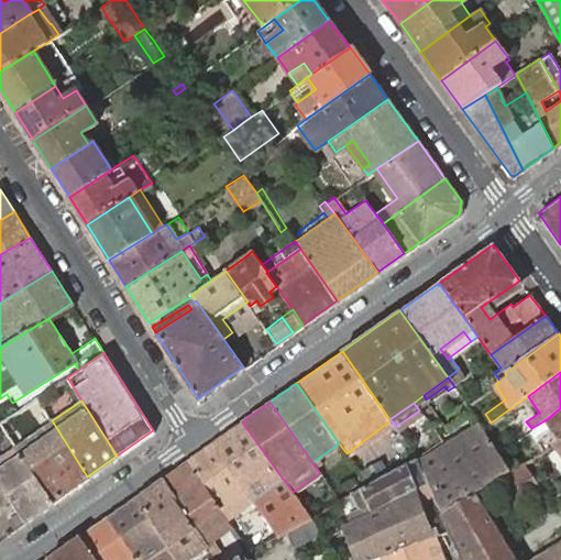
[(560,438),(560,408),(547,419),(553,429),(537,440),(542,450),(551,445),(560,438)]
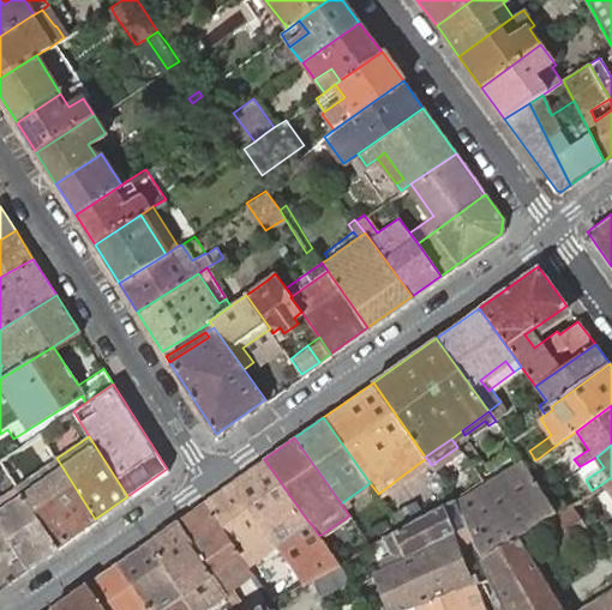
[(597,457),(580,466),(579,467),(586,479),(604,467),(597,457)]
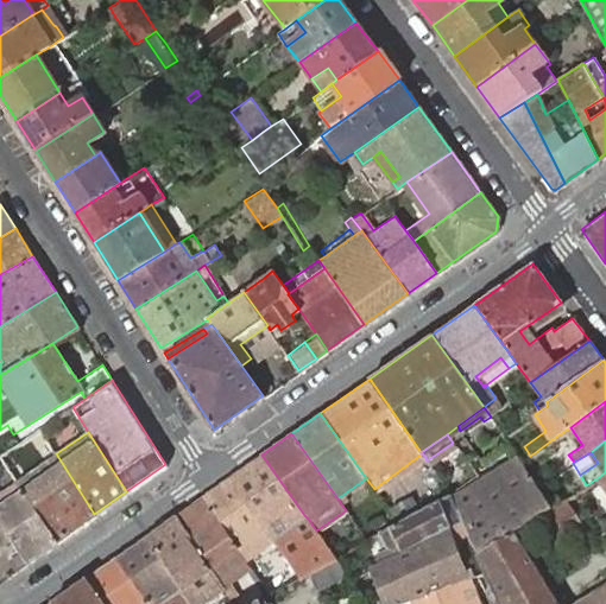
[(94,514),(56,453),(17,481),(56,541),(94,514)]
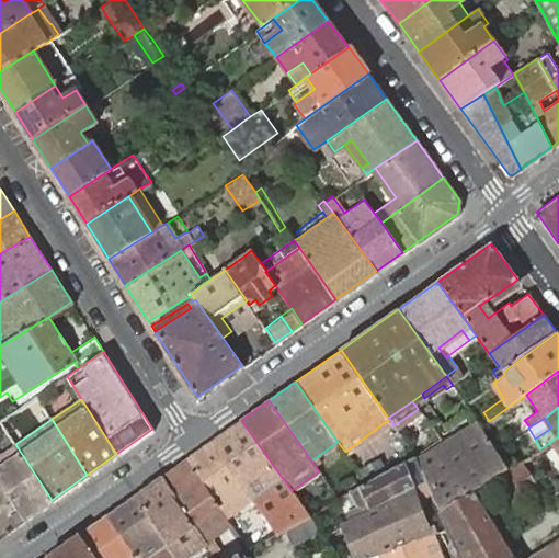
[(285,528),(309,514),(300,502),(294,493),(292,490),(284,479),(281,476),(241,420),(212,441),(250,497),(251,497),(269,524),(275,533),(276,534),(285,528)]
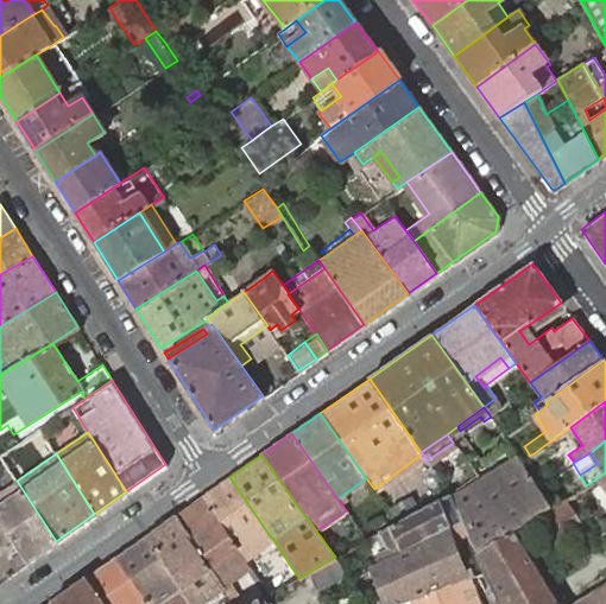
[(462,522),(467,533),(475,552),(507,532),(531,516),(545,507),(549,504),(537,488),(521,463),(516,456),(490,472),(479,478),(450,496),(462,522)]
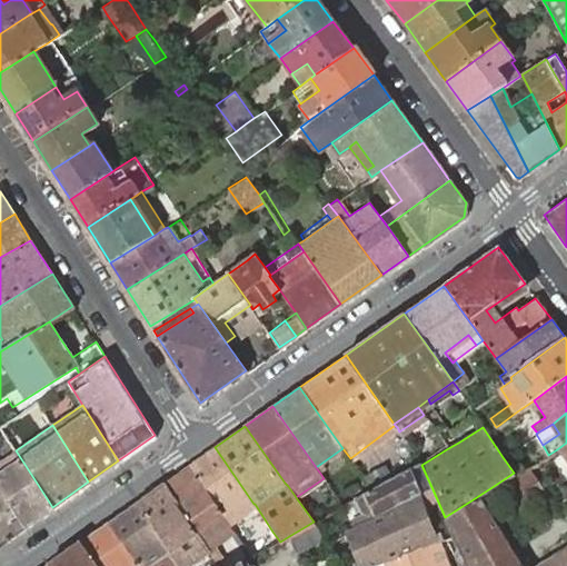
[(566,443),(557,449),(566,460),(566,443)]
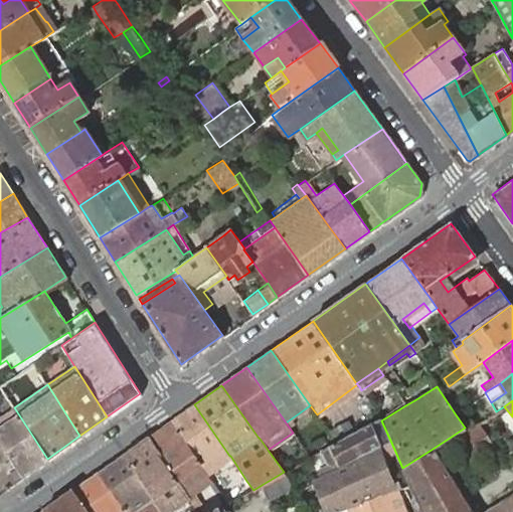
[(194,404),(171,420),(206,473),(229,456),(194,404)]
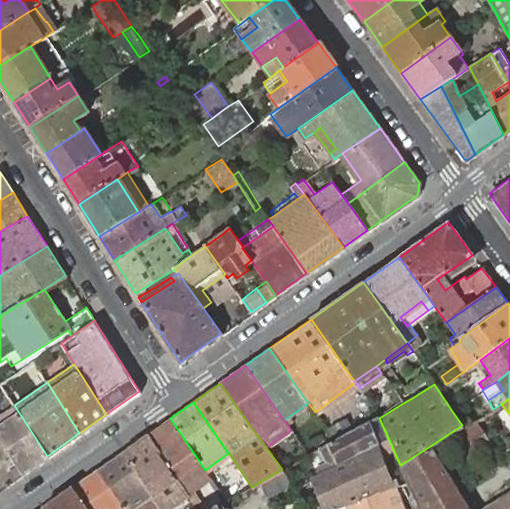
[(47,456),(14,405),(0,415),(0,438),(9,452),(18,466),(22,473),(47,456)]
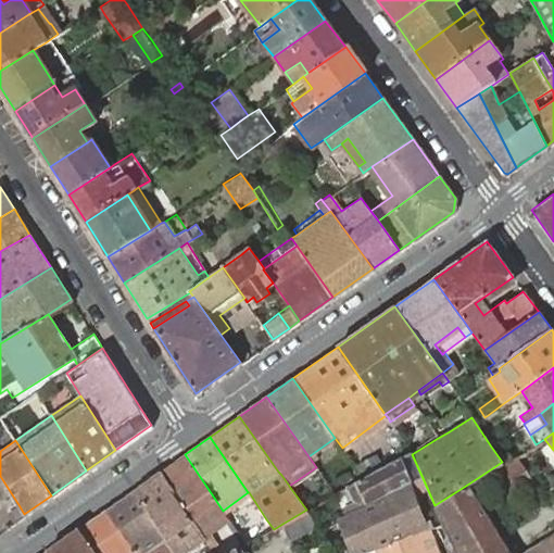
[(406,453),(363,478),(349,486),(355,503),(342,508),(344,515),(357,507),(411,484),(412,482),(404,462),(408,460),(406,453)]
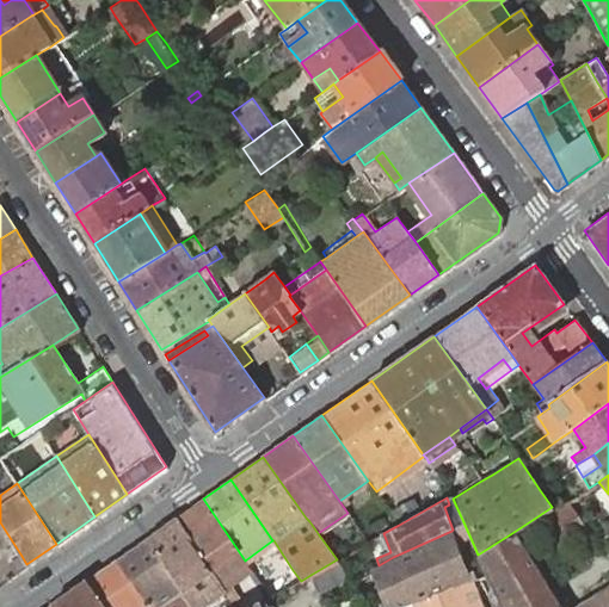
[(225,590),(232,586),(231,584),(252,570),(245,561),(203,499),(174,519),(225,590)]
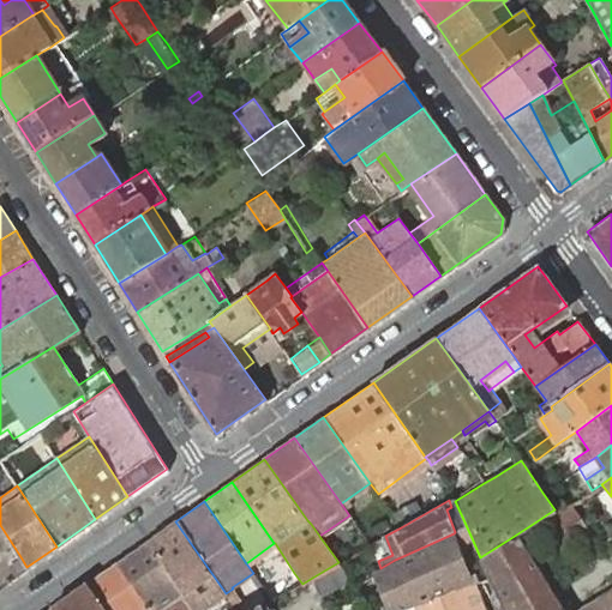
[(394,512),(401,526),(423,513),(415,501),(394,512)]
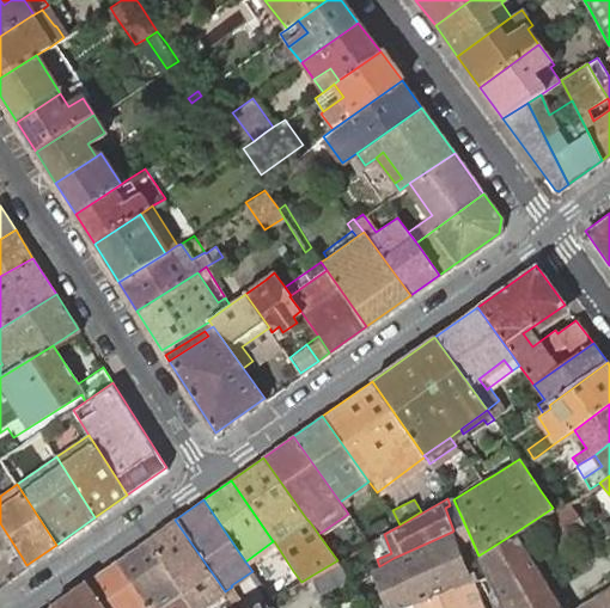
[(553,508),(549,510),(567,539),(585,528),(566,504),(554,510),(553,508)]
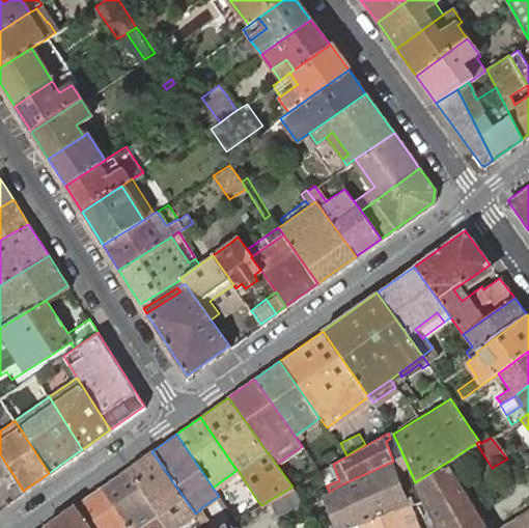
[(492,468),(476,443),(464,451),(479,475),(492,468)]
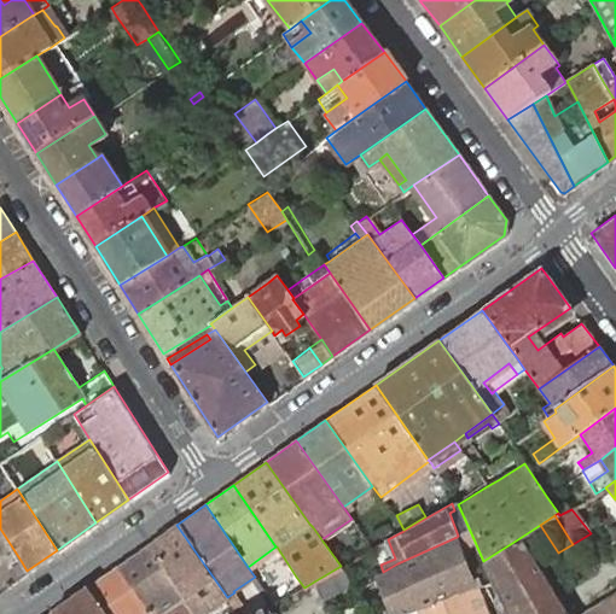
[(192,609),(196,613),(201,613),(227,597),(176,525),(149,544),(185,597),(192,609)]
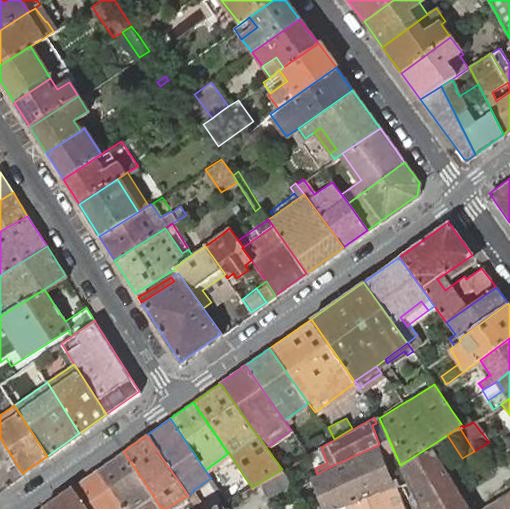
[(0,458),(9,452),(0,438),(0,458)]
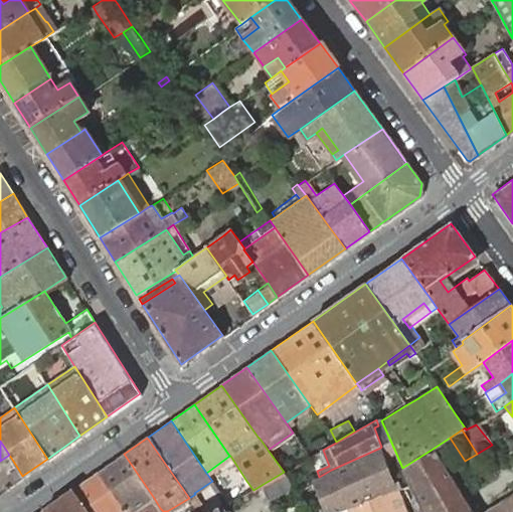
[(303,447),(310,457),(318,453),(310,443),(303,447)]
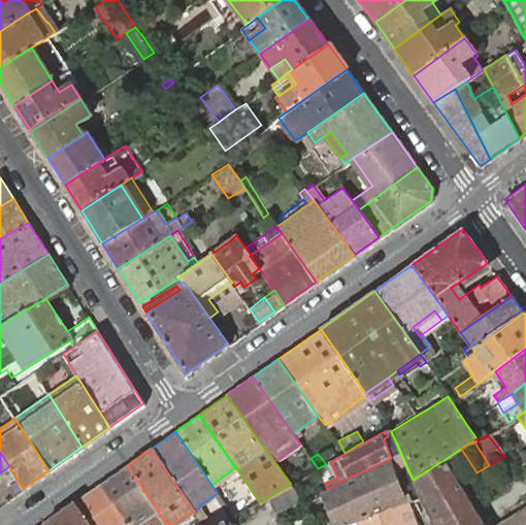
[(343,524),(344,524),(358,520),(406,500),(412,498),(409,493),(404,495),(393,468),(405,463),(401,454),(391,458),(390,459),(339,482),(327,489),(323,492),(334,524),(343,524)]
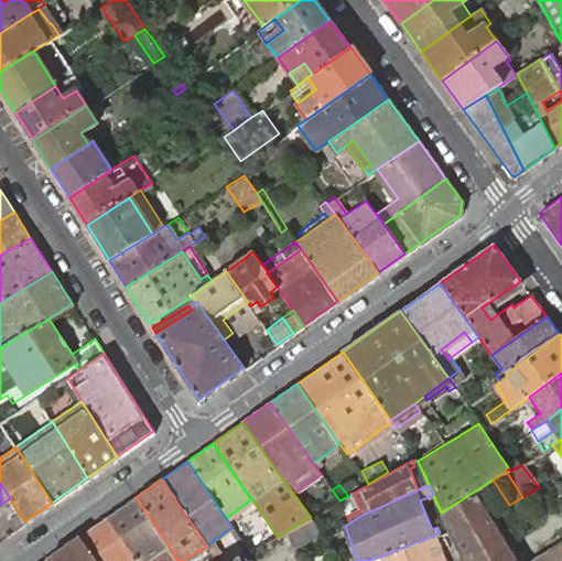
[(561,560),(561,541),(531,560),(512,560),(471,494),(441,513),(440,514),(447,529),(452,538),(462,560),(561,560)]
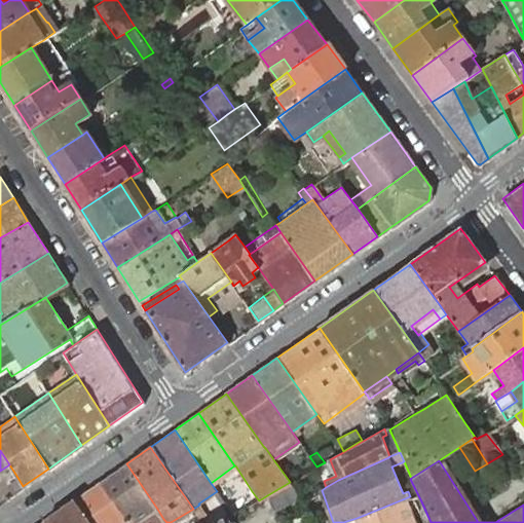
[(126,463),(100,483),(127,522),(166,522),(163,519),(157,509),(126,463)]
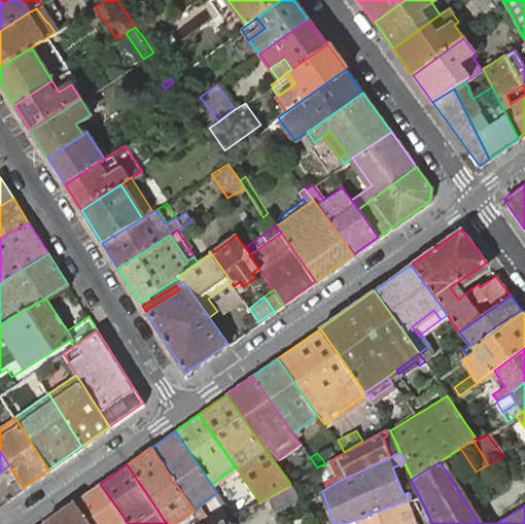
[(13,494),(23,487),(19,480),(8,487),(13,494)]
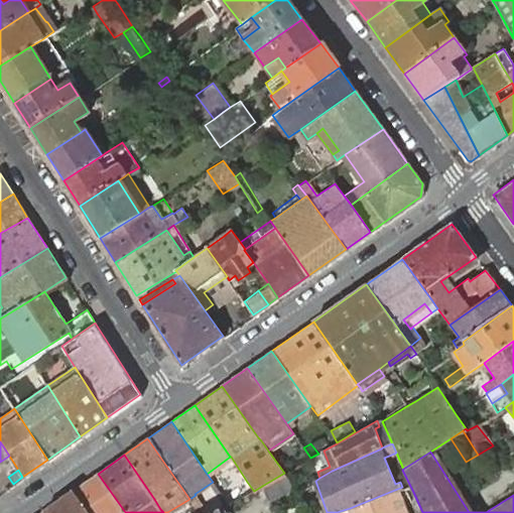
[(284,473),(262,486),(267,500),(292,487),(284,473)]
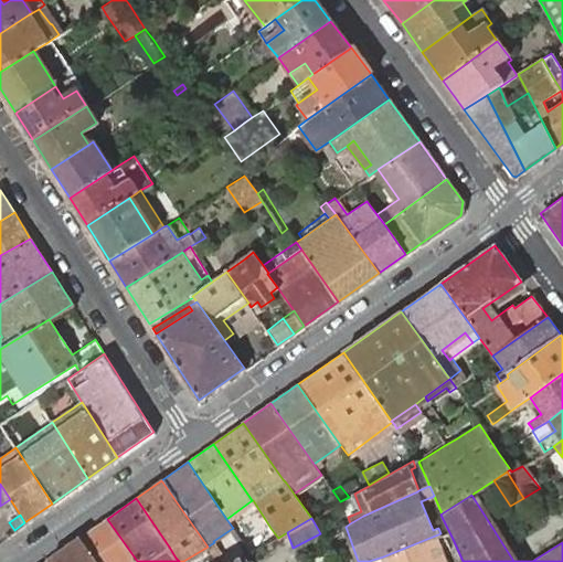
[(137,561),(107,519),(80,538),(95,561),(137,561)]
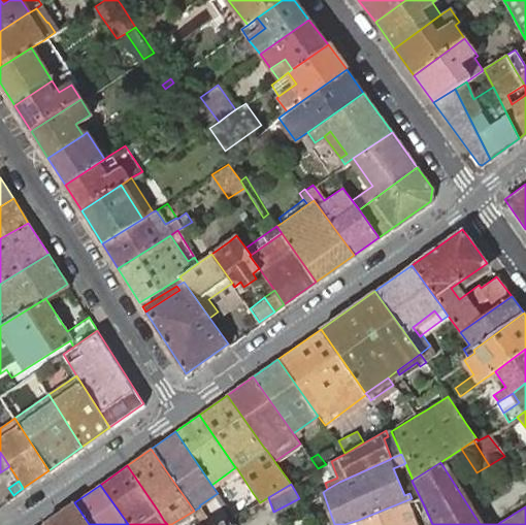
[(359,524),(416,524),(409,509),(406,500),(358,520),(359,524)]
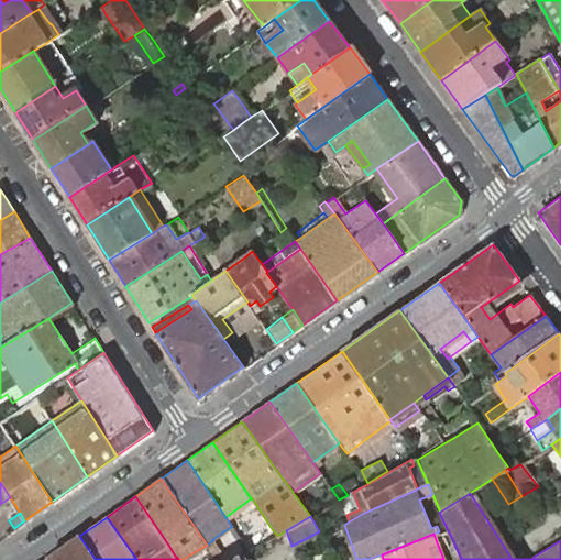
[(95,559),(79,536),(47,559),(95,559)]
